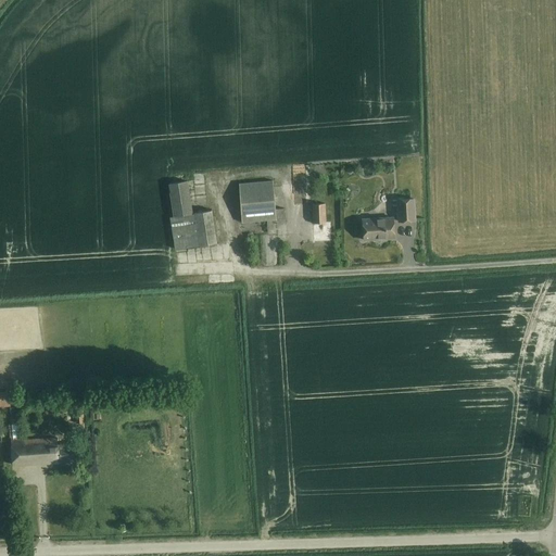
[(406,178),(406,187),(417,186),(417,177),(406,178)]
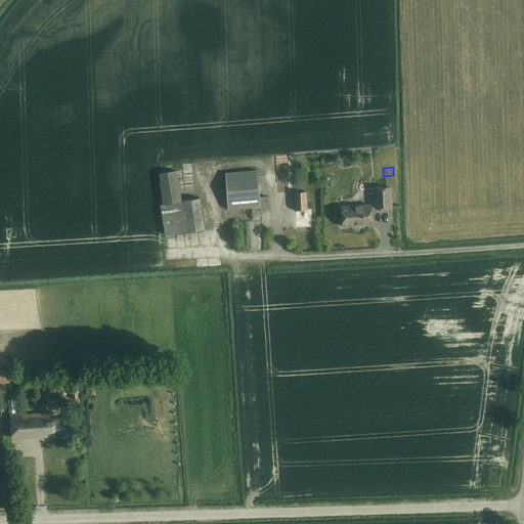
[(199,199),(181,202),(176,171),(159,174),(164,205),(161,205),(165,235),(204,229),(200,198),(199,198),(199,199)]
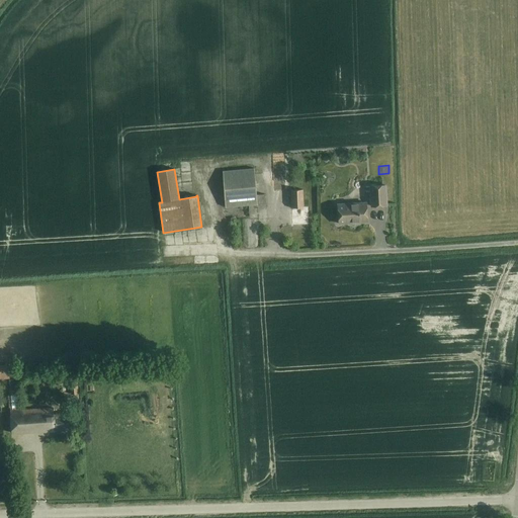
[(265,203),(265,194),(255,195),(253,169),(222,172),(225,207),(265,203)]
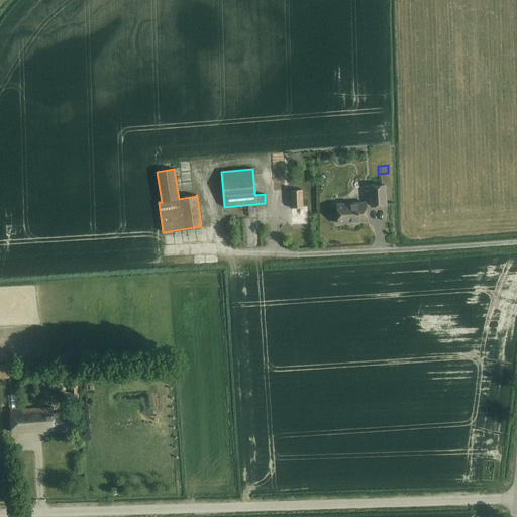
[(369,186),(371,206),(386,205),(384,185),(369,186)]
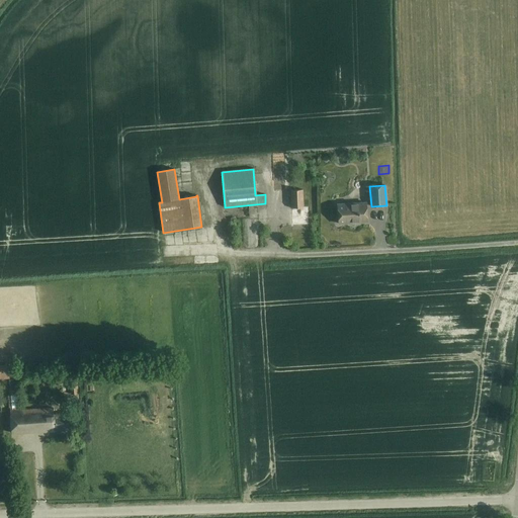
[(291,190),(292,214),(292,225),(309,225),(308,202),(304,202),(303,190),(291,190)]
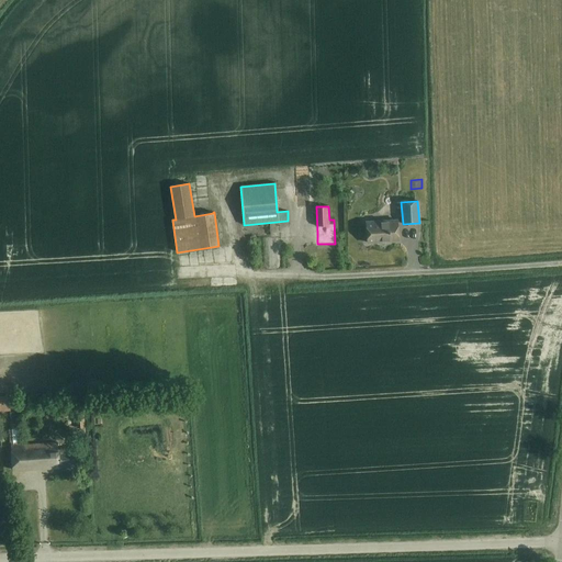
[(367,228),(368,243),(383,242),(383,240),(388,240),(388,242),(398,240),(396,220),(372,222),(372,227),(367,228)]
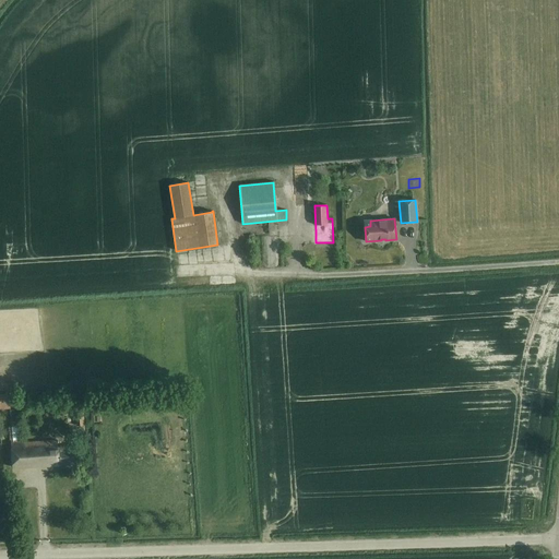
[(11,395),(0,395),(0,409),(12,409),(11,395)]
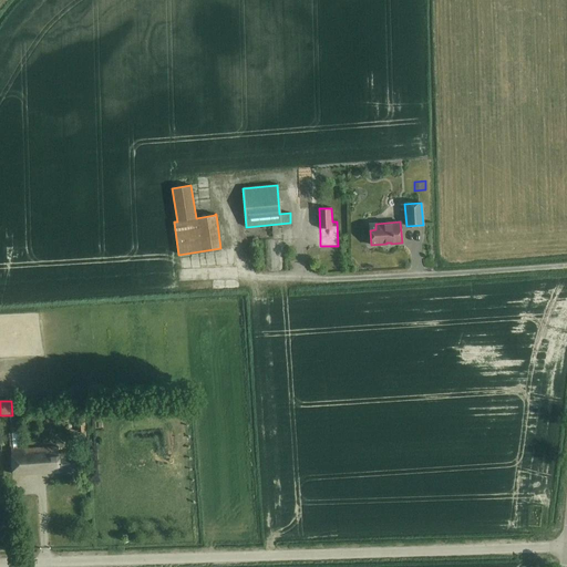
[(103,423),(112,423),(112,412),(103,411),(103,423)]
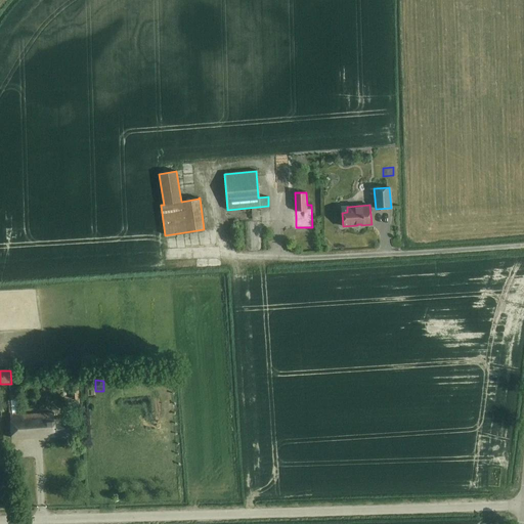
[(79,398),(78,385),(71,386),(72,399),(79,398)]
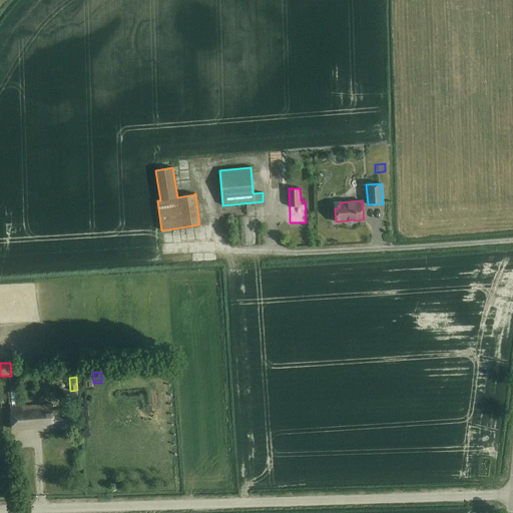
[(21,406),(20,391),(9,392),(11,429),(68,426),(67,410),(53,411),(53,404),(21,406)]
